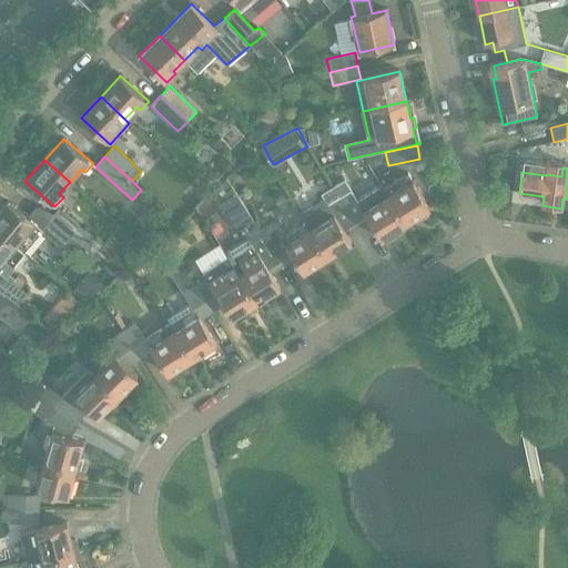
[(388,196),(405,223),(407,226),(415,222),(413,219),(429,208),(412,181),(409,182),(406,175),(394,183),(398,190),(388,196)]
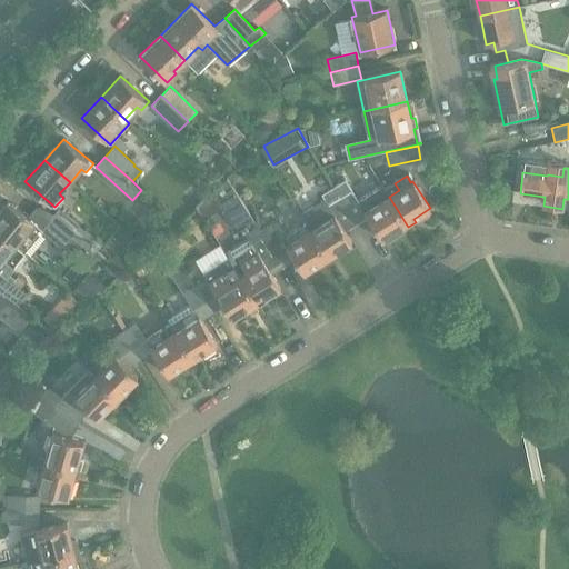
[(332,186),(338,196),(356,222),(367,216),(381,239),(398,228),(400,232),(408,227),(406,223),(389,197),(381,186),(357,201),(343,179),(332,186)]
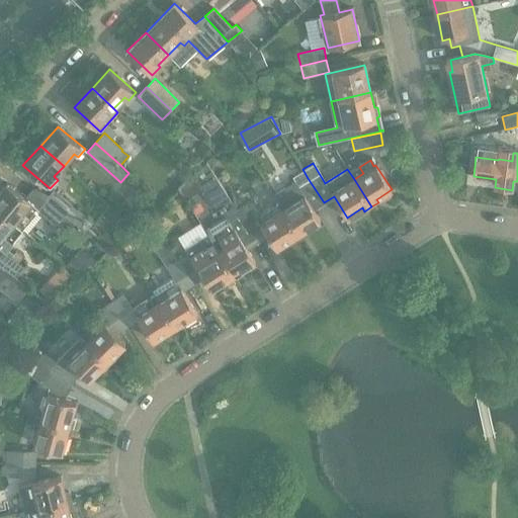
[(278,203),(298,234),(300,238),(308,233),(306,230),(320,221),(313,209),(324,202),(308,178),(303,169),(291,176),(299,190),(278,203)]
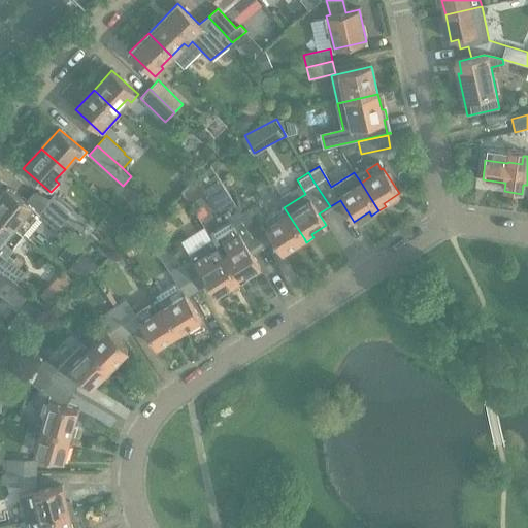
[(239,234),(217,249),(239,284),(248,279),(245,275),(260,266),(246,245),(257,238),(240,212),(216,174),(203,186),(225,220),(228,218),(239,234)]
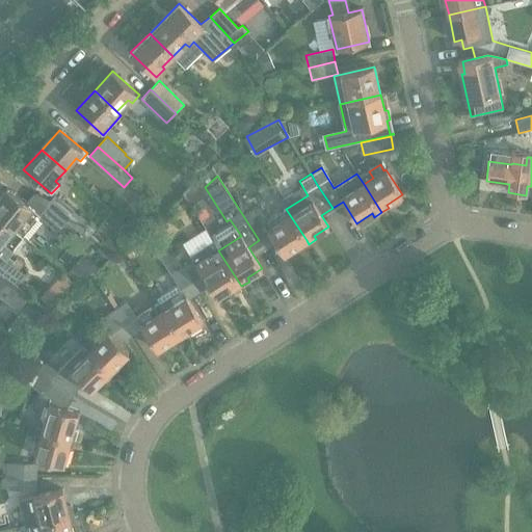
[(7,189),(0,196),(0,217),(15,229),(23,236),(40,217),(34,213),(35,212),(26,204),(7,189)]
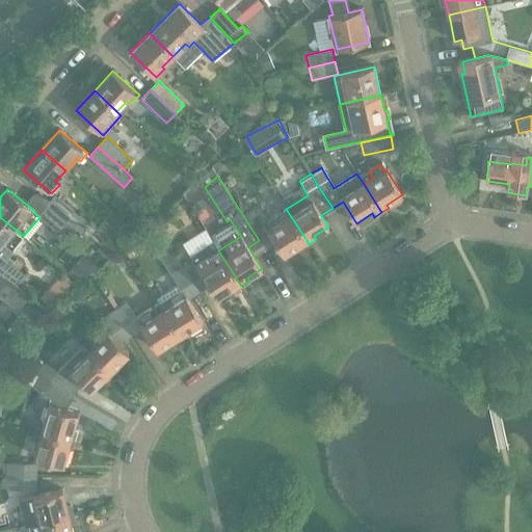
[(67,222),(46,206),(33,194),(26,204),(35,212),(34,213),(40,217),(58,233),(67,222)]
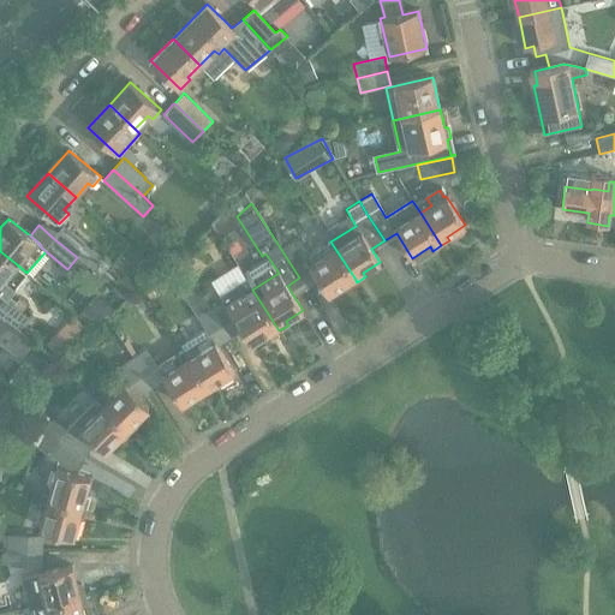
[(64,225),(53,238),(77,257),(94,272),(106,258),(95,249),(94,250),(64,225)]
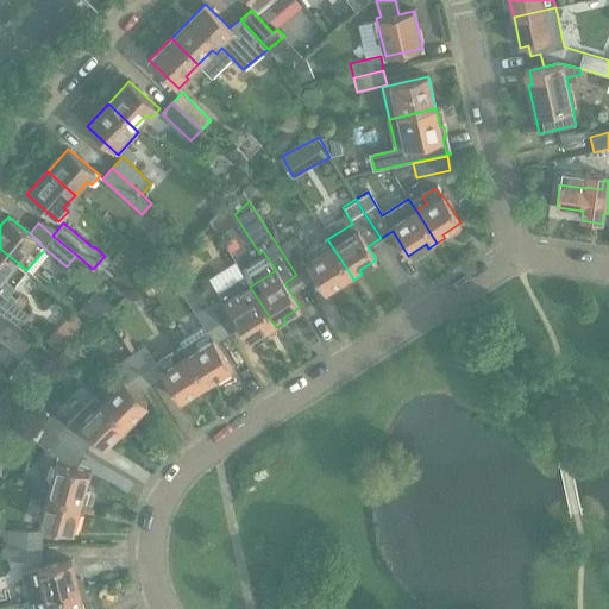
[(353,280),(351,275),(327,239),(301,256),(289,238),(277,245),(296,275),(308,268),(324,293),(343,281),(345,284),(353,280)]
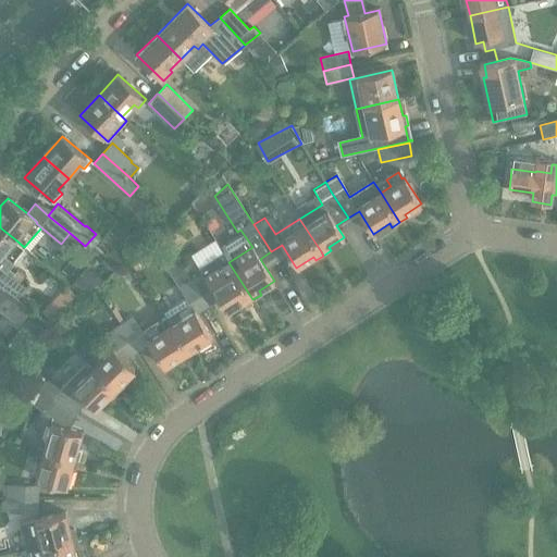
[(24,247),(15,239),(0,227),(0,264),(7,270),(24,247)]
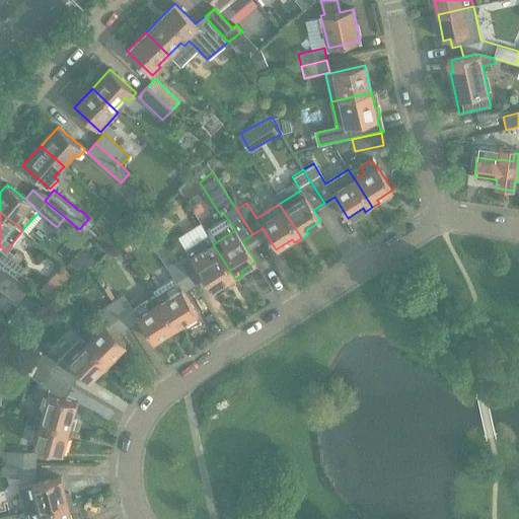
[(203,222),(180,235),(188,246),(210,234),(203,222)]
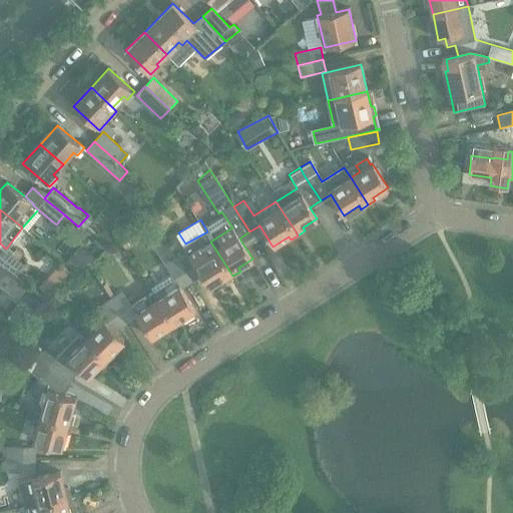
[(224,282),(232,276),(210,241),(189,254),(187,252),(177,259),(191,282),(201,276),(208,287),(222,278),(224,282)]
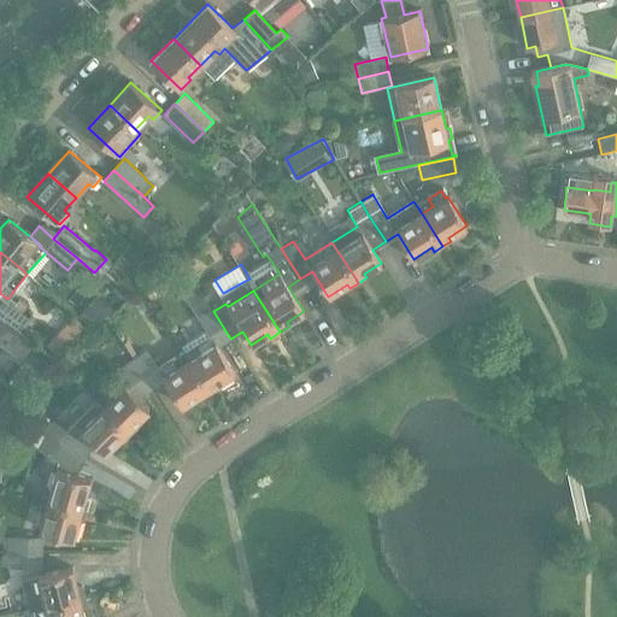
[(4,299),(0,303),(0,316),(18,330),(28,318),(4,299)]
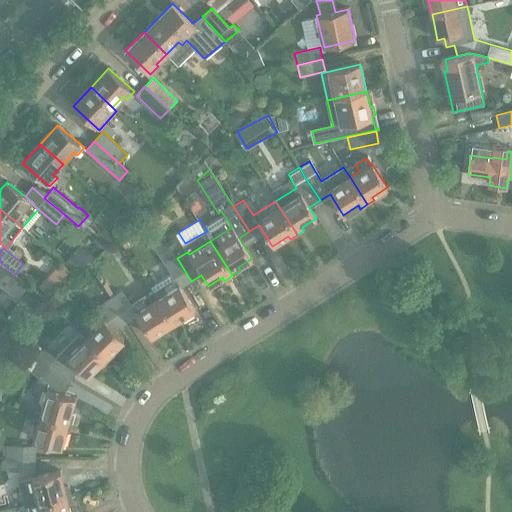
[(151,288),(157,299),(173,323),(194,309),(181,288),(191,281),(177,258),(166,265),(172,275),(151,288)]
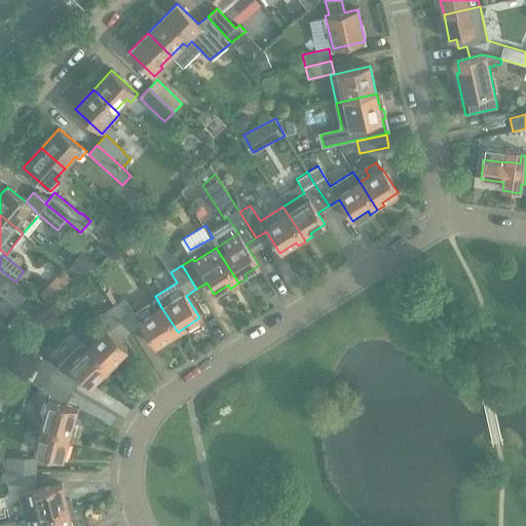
[(15,282),(0,269),(0,285),(8,291),(15,282)]
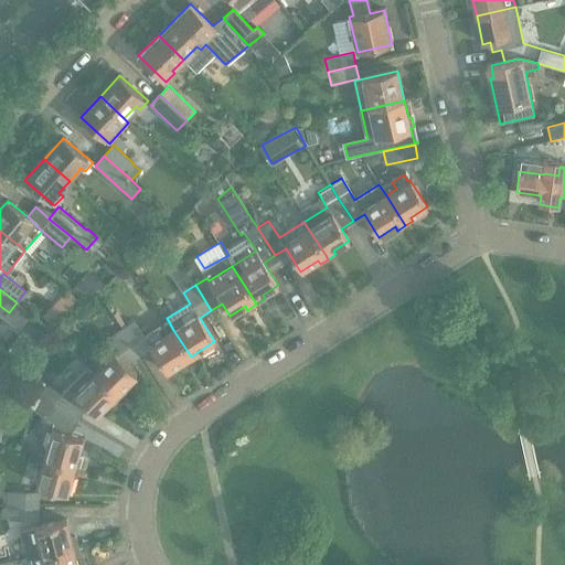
[(166,372),(191,356),(173,330),(149,345),(134,321),(123,329),(140,355),(151,349),(166,372)]
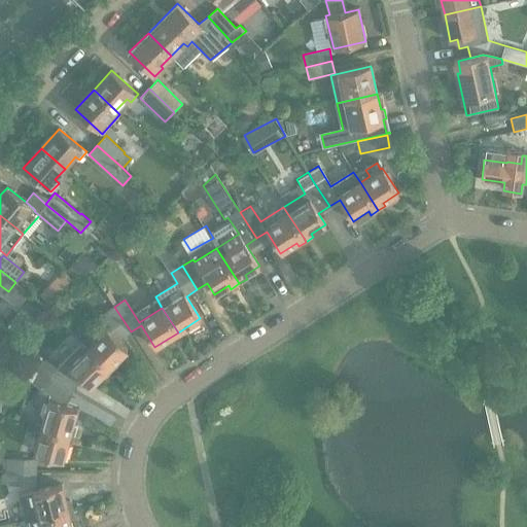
[(89,337),(82,343),(108,369),(128,349),(118,340),(131,331),(114,307),(102,314),(109,326),(93,342),(89,337)]
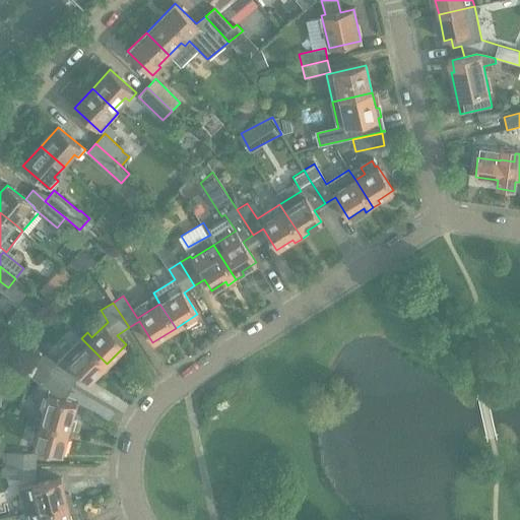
[(88,382),(107,364),(81,338),(64,354),(71,362),(66,368),(43,353),(36,366),(71,387),(79,373),(88,382)]
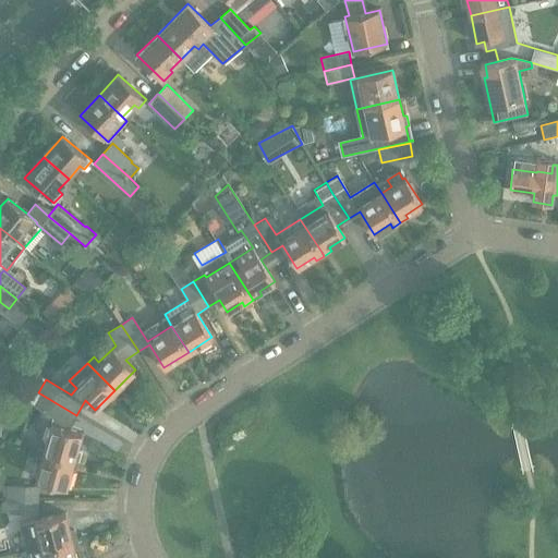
[(44,451),(74,460),(79,462),(82,451),(76,450),(82,433),(69,428),(76,415),(38,392),(32,403),(46,411),(33,448),(44,451)]
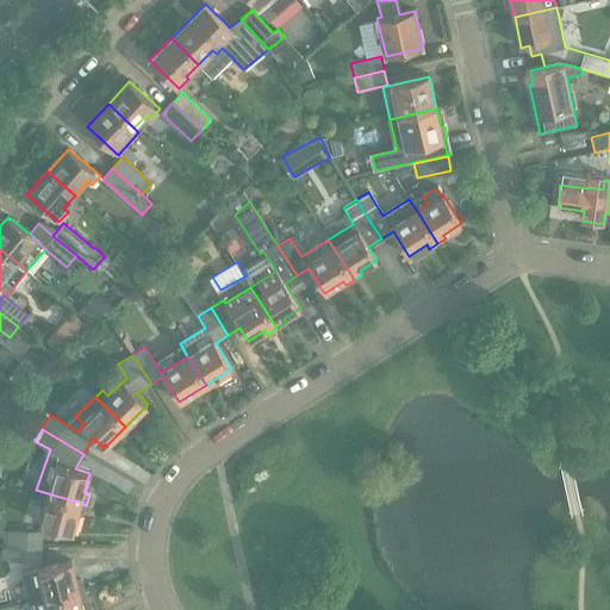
[(73,533),(81,503),(48,493),(38,523),(73,533)]
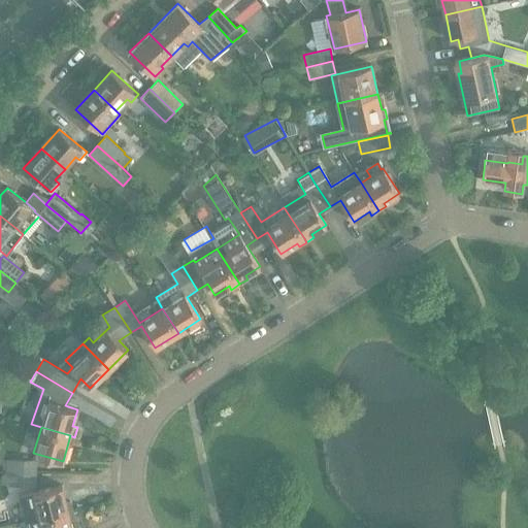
[(6,460),(5,472),(35,473),(35,460),(6,460)]
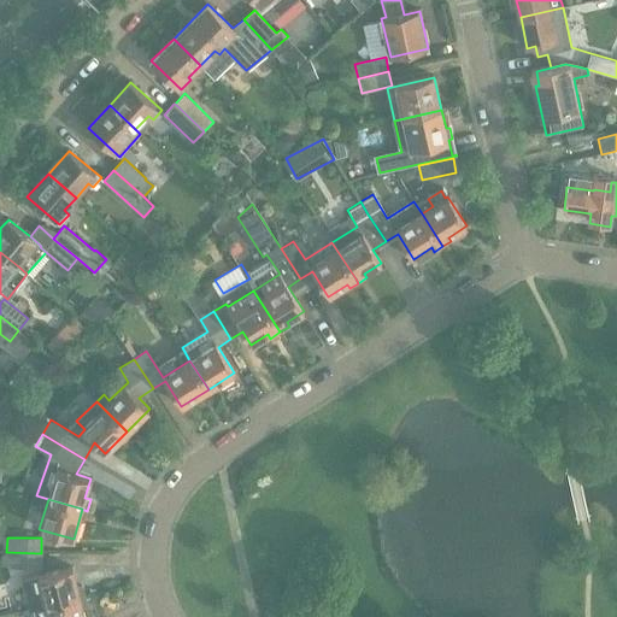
[(41,568),(41,553),(6,552),(6,568),(41,568)]
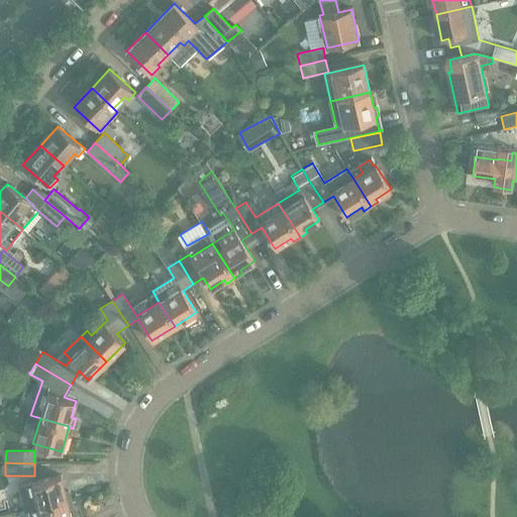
[(24,512),(28,511),(38,509),(72,501),(70,491),(65,492),(62,477),(32,484),(35,497),(21,501),(24,512)]
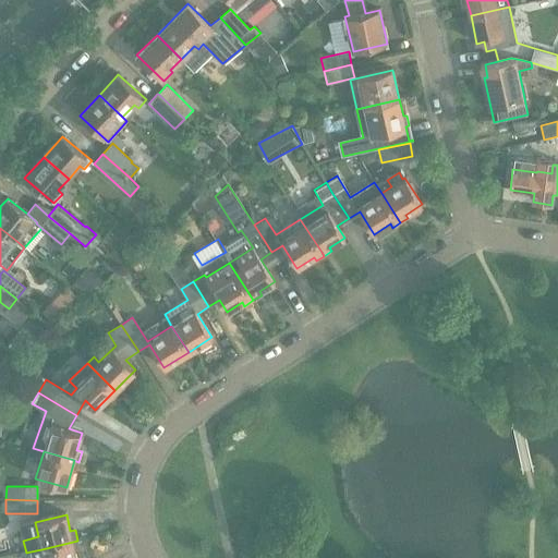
[(77,541),(41,549),(31,552),(32,557),(76,557),(75,552),(80,550),(77,541)]
